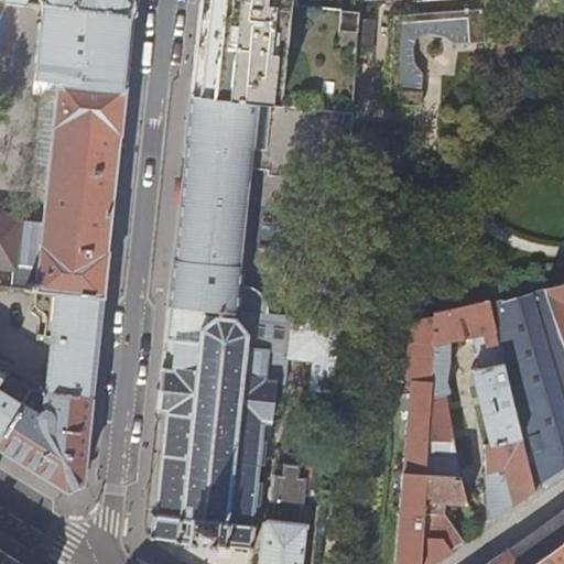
[(12,0),(24,1),(24,0),(40,0),(40,3),(42,3),(132,15),(133,0),(12,0)]
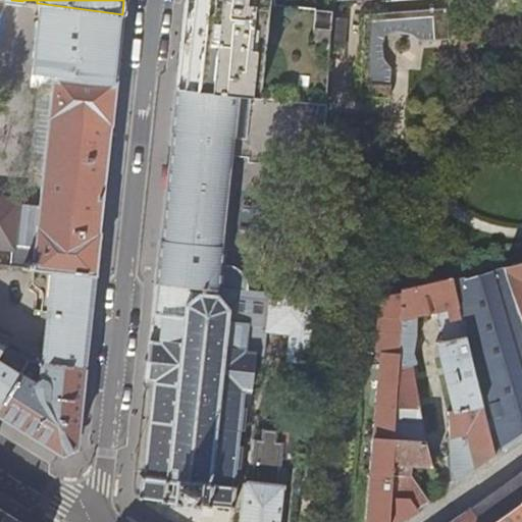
[(316,104),(325,105),(331,8),(315,7),(315,12),(267,5),(267,0),(185,0),(180,46),(175,89),(316,104)]
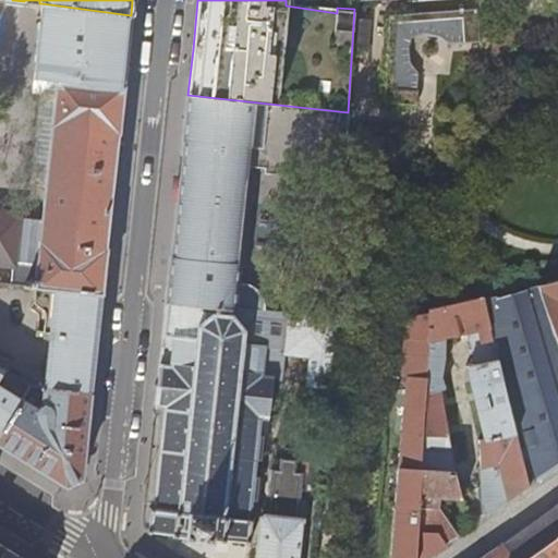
[(131,15),(41,3),(34,75),(58,79),(57,82),(123,89),(125,63),(131,15)]
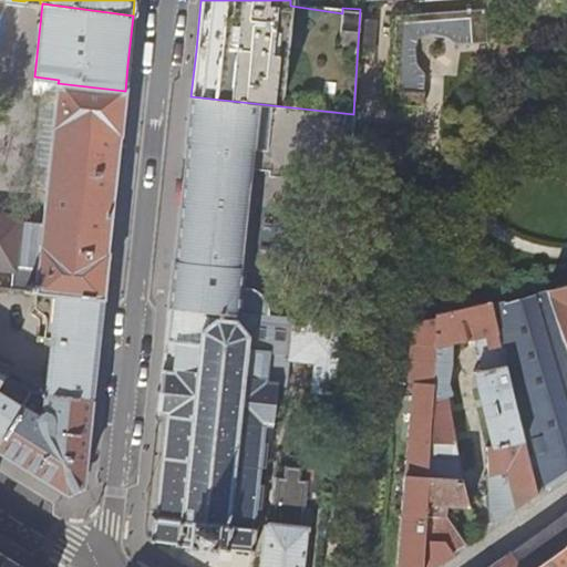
[(485,8),(394,13),(390,103),(424,105),(424,90),(423,90),(424,72),(420,72),(406,71),(408,64),(411,63),(416,62),(414,47),(418,35),(428,32),(443,35),(445,26),(452,26),(453,43),(471,42),(471,43),(486,42),(485,8)]
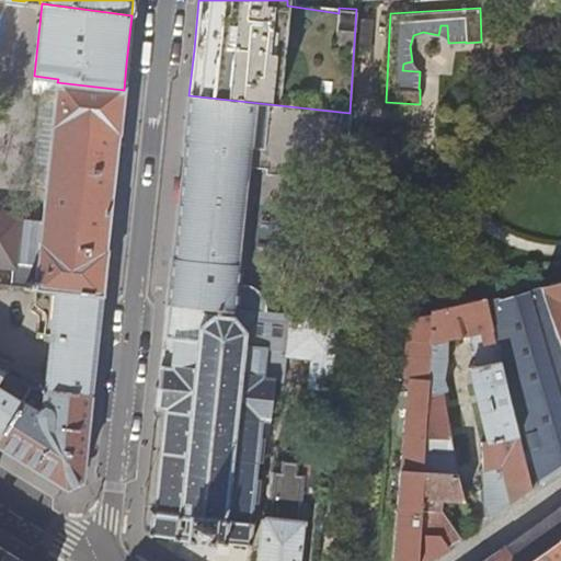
[(117,149),(124,90),(57,82),(53,123),(52,127),(54,127),(44,221),(21,219),(22,215),(0,213),(0,267),(13,268),(11,288),(37,290),(102,298),(107,250),(117,149)]
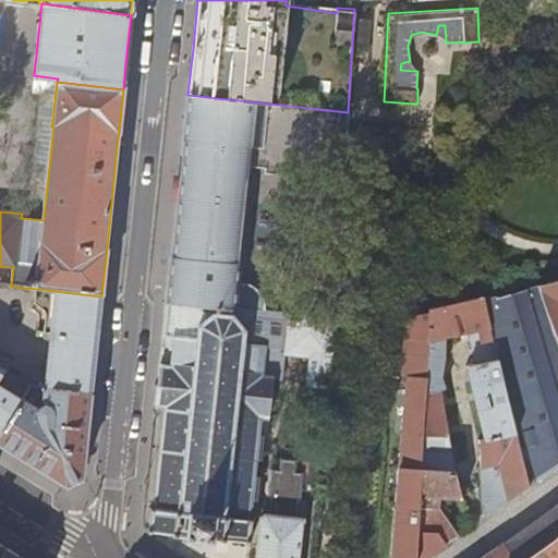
[(327,144),(335,131),(337,130),(338,111),(187,95),(182,140),(183,141),(178,195),(171,257),(170,257),(166,302),(337,319),(338,300),(322,299),(322,292),(247,292),(254,223),(243,221),(249,164),(265,166),(264,171),(276,171),(287,170),(293,168),(302,164),(308,160),(319,152),(327,144)]
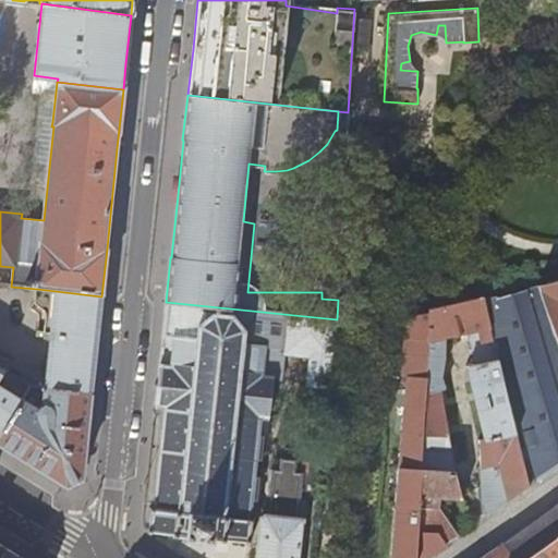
[(557,283),(540,288),(557,340),(557,283)]
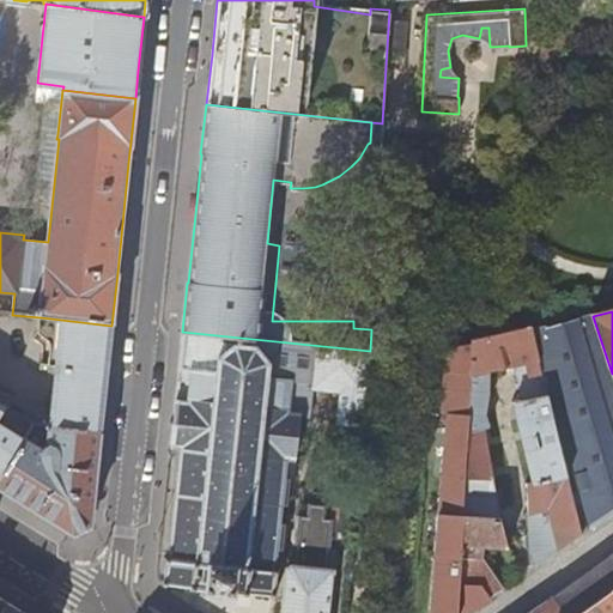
[(612,510),(612,374),(593,316),(530,329),(581,534),(612,511),(612,510)]
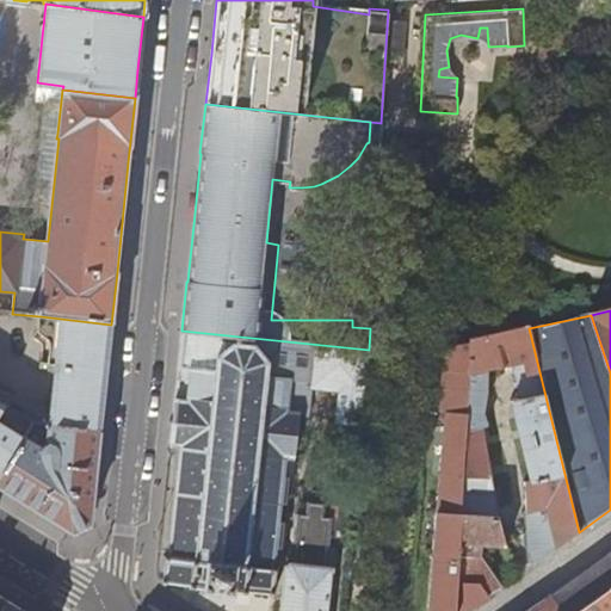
[(109,350),(111,325),(41,316),(39,331),(48,339),(49,341),(49,345),(47,364),(54,365),(47,425),(100,430),(103,405),(109,350)]
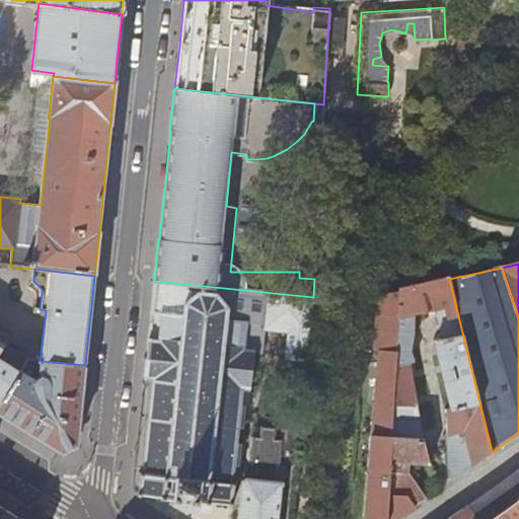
[(492,452),(449,279),(448,277),(412,285),(400,288),(400,292),(392,403),(417,405),(409,364),(412,364),(409,350),(435,343),(451,408),(446,409),(448,435),(448,465),(453,479),(464,471),(492,452)]
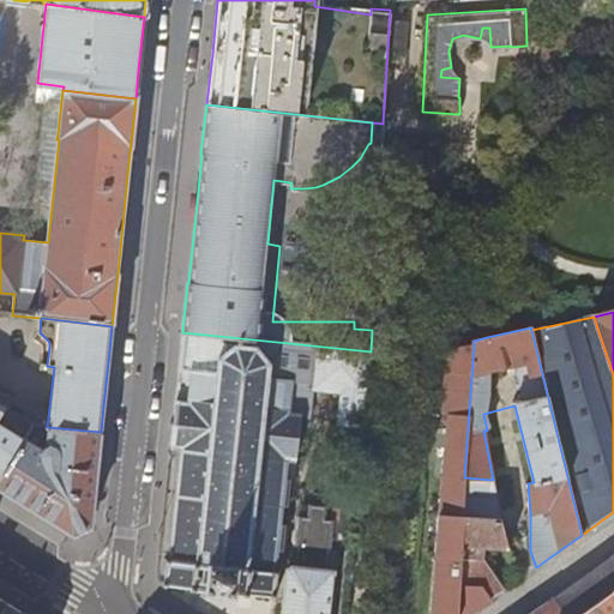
[(361,429),(371,351),(182,332),(176,385),(169,449),(179,449),(169,558),(167,558),(167,559),(166,559),(166,563),(168,563),(166,582),(164,582),(163,587),(169,585),(192,588),(192,590),(204,591),(204,596),(211,597),(211,596),(212,596),(212,595),(217,595),(227,595),(227,597),(229,597),(228,599),(235,599),(236,595),(248,595),(248,594),(271,596),(271,599),(276,600),(277,594),(275,594),(277,576),(280,576),(280,570),(276,570),(278,549),(283,551),(286,525),(281,525),(283,505),(288,506),(290,483),(295,483),(301,417),(311,419),(313,391),(341,393),(337,426),(361,429)]
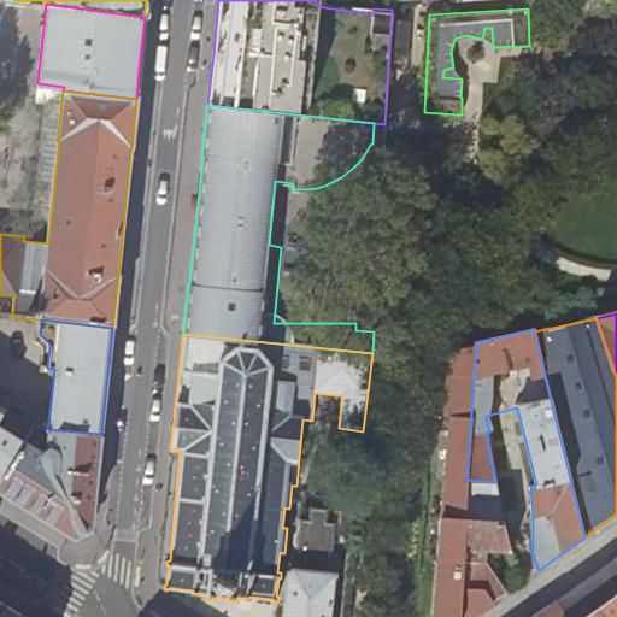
[(427,616),(471,616),(504,594),(500,589),(488,597),(481,589),(459,587),(464,518),(465,495),(466,480),(476,347),(441,356),(436,421),(441,422),(427,616)]
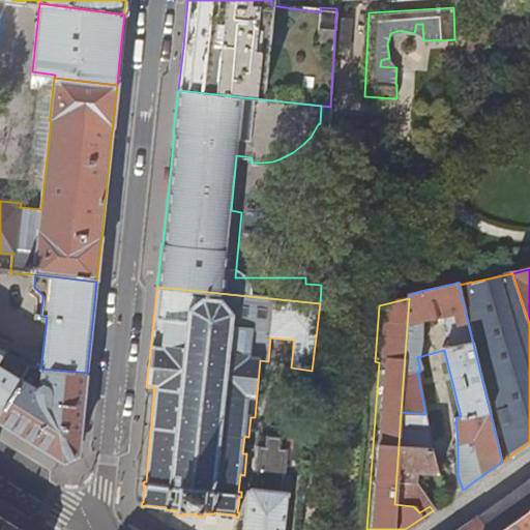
[(30,366),(0,348),(0,414),(22,381),(30,367),(30,366)]
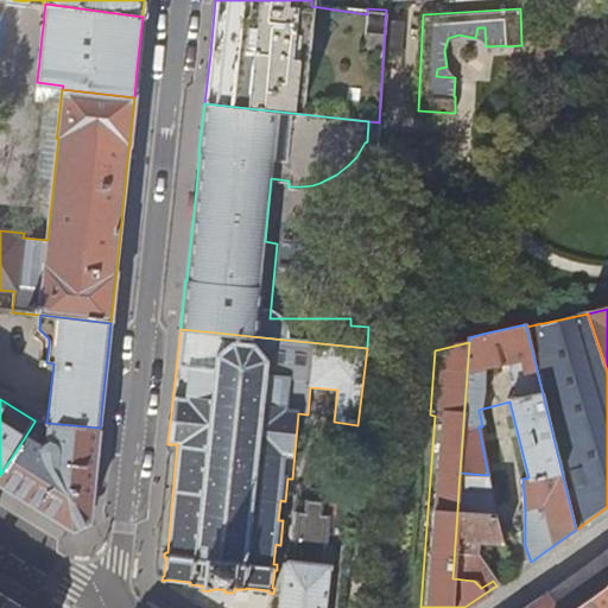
[(46,423),(48,443),(46,443),(43,444),(42,447),(25,437),(0,475),(0,485),(30,504),(74,530),(89,523),(94,481),(100,428),(46,423)]
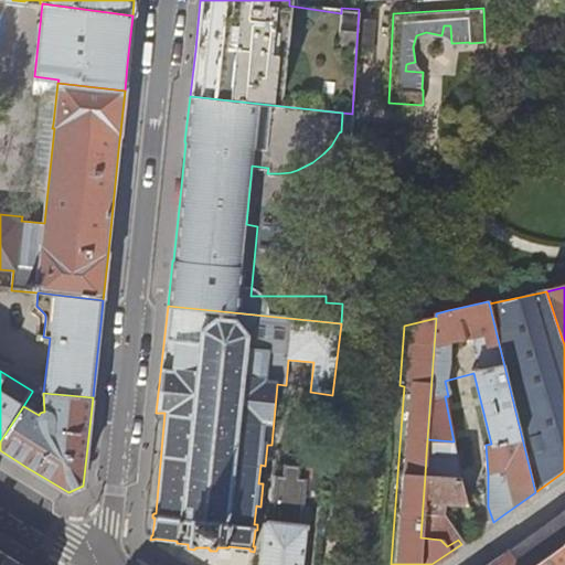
[(457,457),(426,454),(425,475),(461,479),(457,457)]
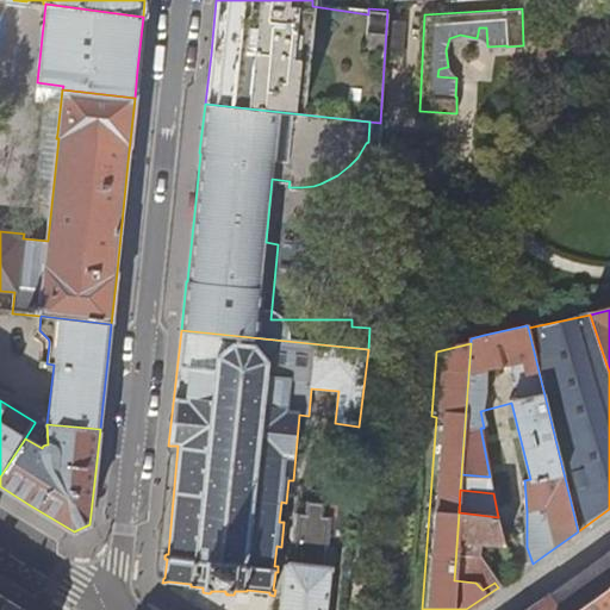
[(337,609),(348,522),(331,520),(332,517),(322,516),(324,502),(307,500),(306,515),(298,514),(292,562),(291,562),(286,566),(279,609),(337,609)]
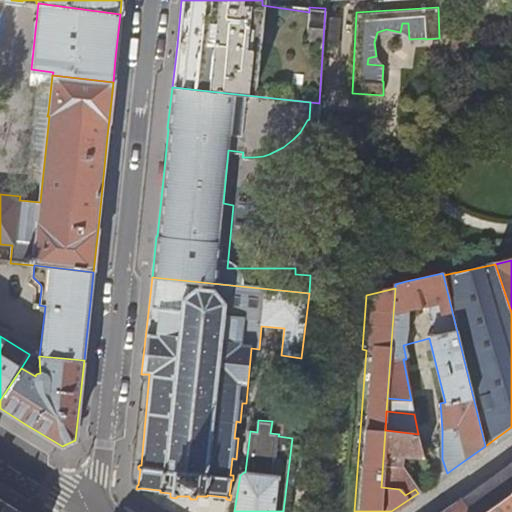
[(425,458),(418,434),(385,430),(381,487),(399,489),(405,495),(415,489),(418,493),(419,492),(419,487),(420,469),(402,468),(402,457),(425,458)]
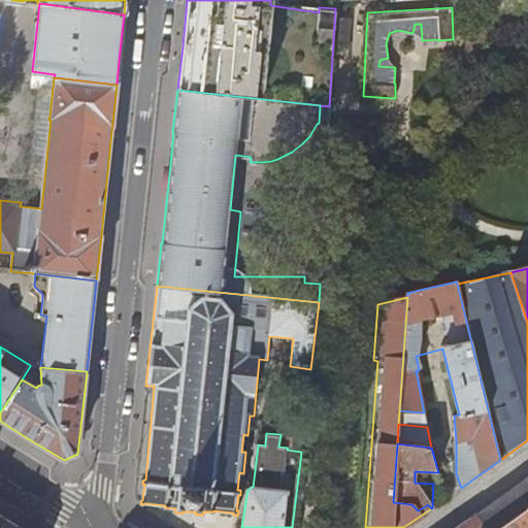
[(527,477),(503,496),(474,516),(482,527),(500,527),(527,508),(527,477)]
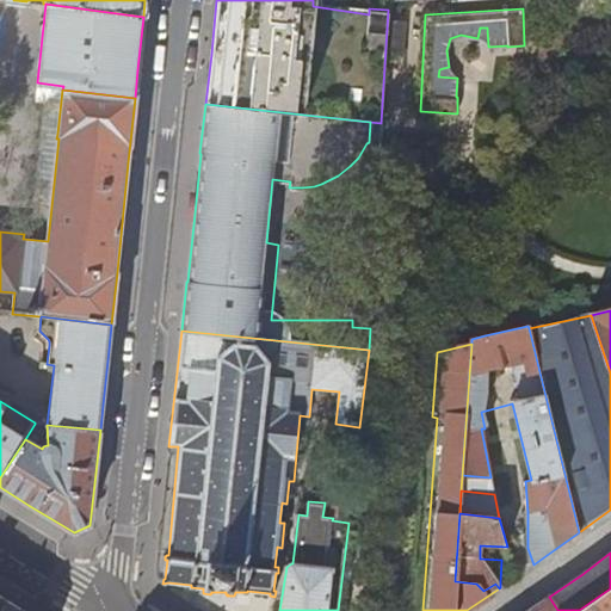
[(610,610),(610,588),(579,610),(610,610)]
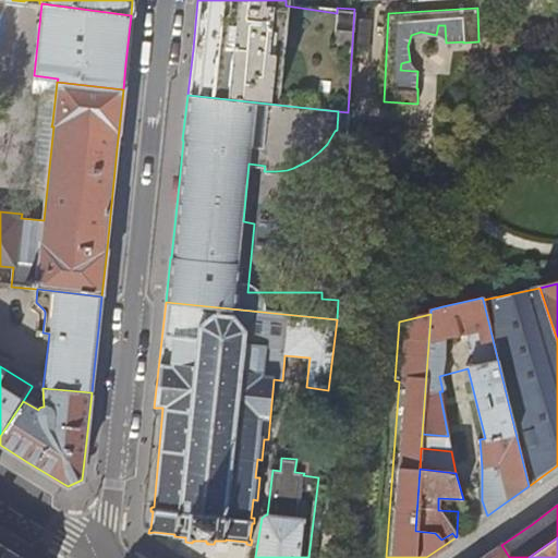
[(20,557),(14,555),(0,545),(0,557),(20,557)]
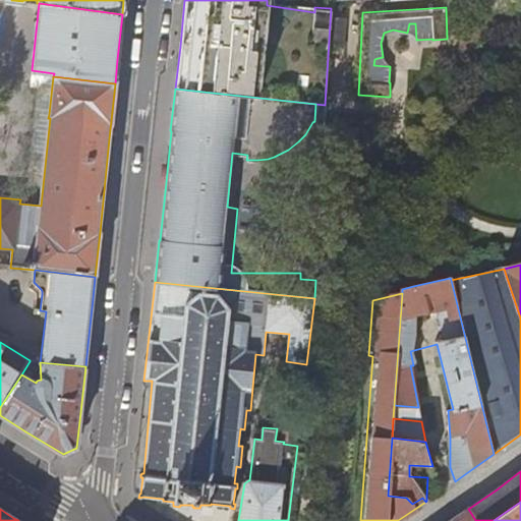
[(475,520),(468,509),(451,520),(475,520)]
